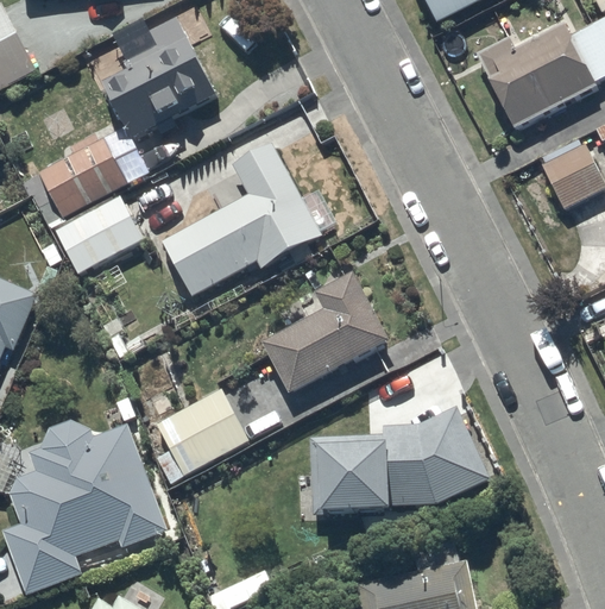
[(424,0),(436,20),(474,0),(424,0)]
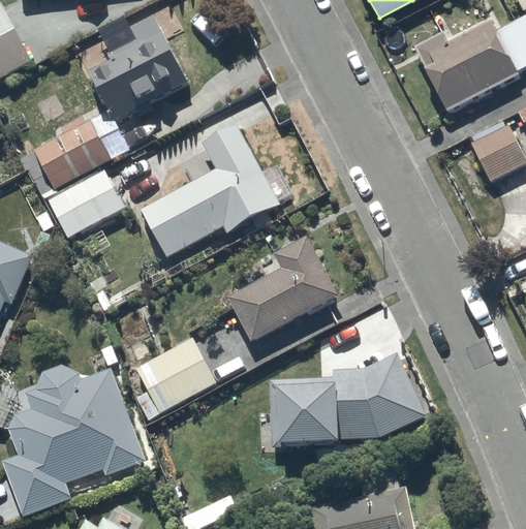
[(443,31),(412,47),(445,112),(517,73),(515,70),(525,64),(525,0),(515,0),(523,14),(496,29),(489,18),(446,38),(443,31)]
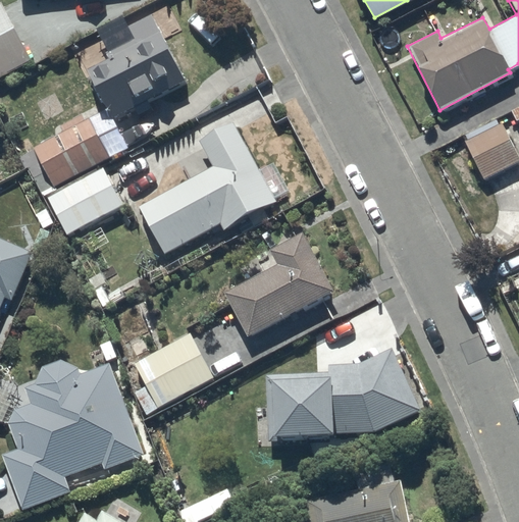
[(0,75),(33,57),(0,1),(0,75)]
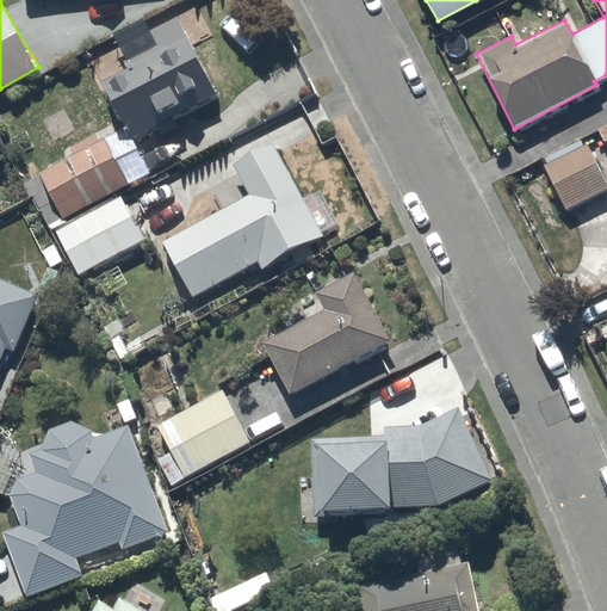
[(129,67),(104,81),(132,139),(162,124),(166,131),(178,125),(173,117),(217,94),(178,18),(148,32),(155,47),(125,61),(129,67)]
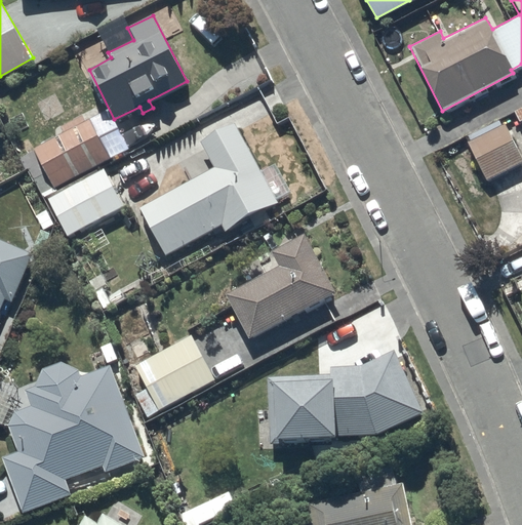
[(41,127),(25,136),(55,187),(110,155),(88,118),(85,120),(82,115),(59,128),(62,132),(49,139),(41,127)]
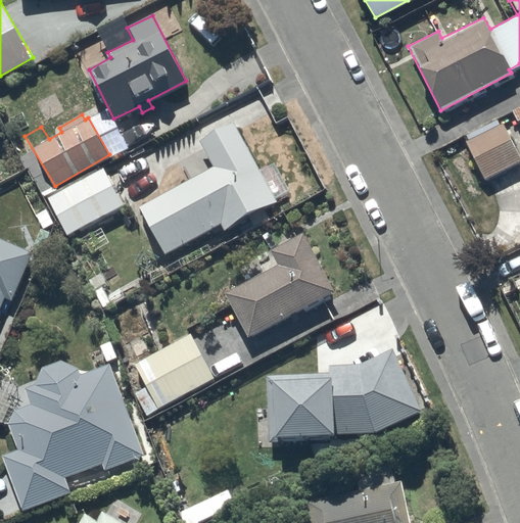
[(493,119),(464,133),(468,140),(464,142),(483,180),(519,160),(509,139),(514,136),(507,121),(497,126),(493,119)]
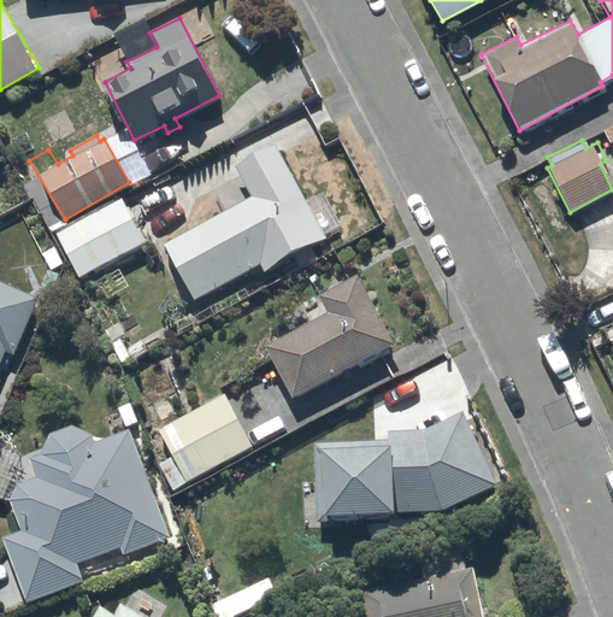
[(235,165),(252,194),(164,244),(195,298),(258,262),(264,271),(324,236),(272,144),(235,165)]
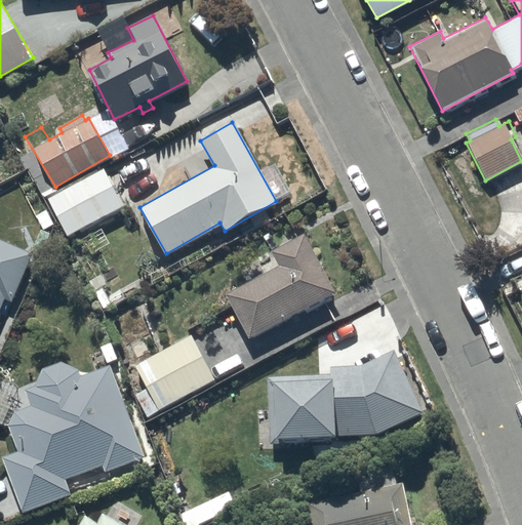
[(103,169),(48,198),(69,237),(123,208),(103,169)]
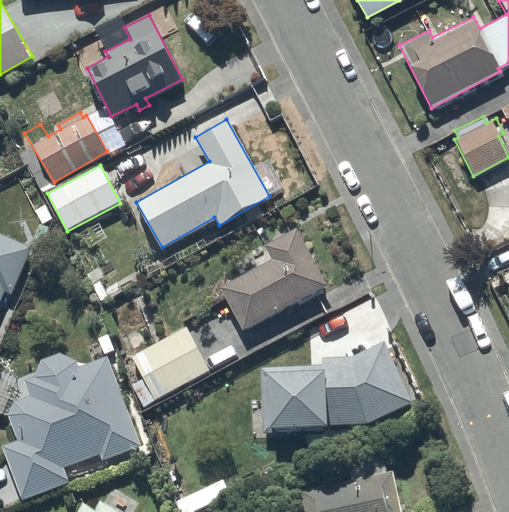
[(271,259),(220,286),(243,330),(324,285),(294,229),(263,245),(271,259)]
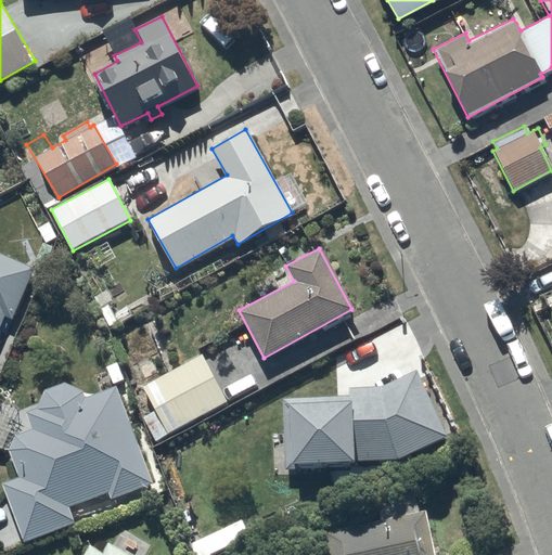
[(0,325),(4,315),(12,319),(34,268),(0,253),(0,325)]
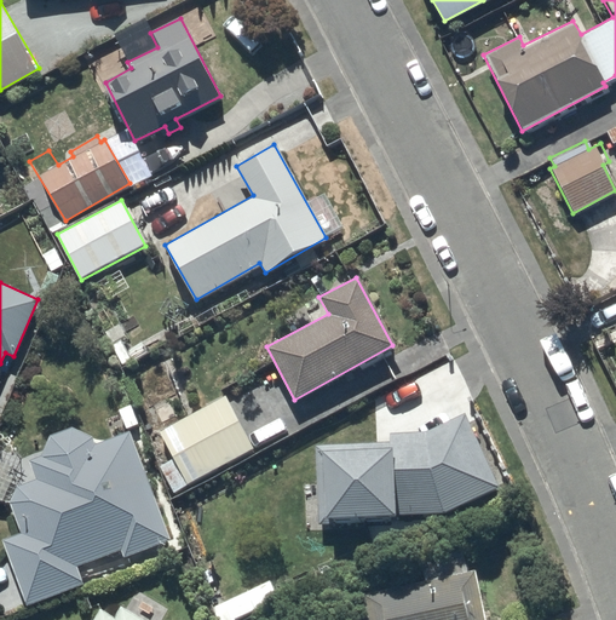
[(226,396),(160,431),(188,483),(255,448),(226,396)]
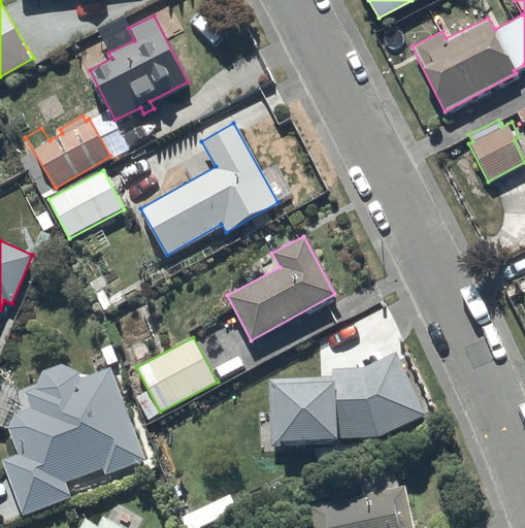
[(331,368),(331,376),(266,378),(269,447),(335,444),(335,438),(376,436),(425,414),(396,354),(362,367),(331,368)]
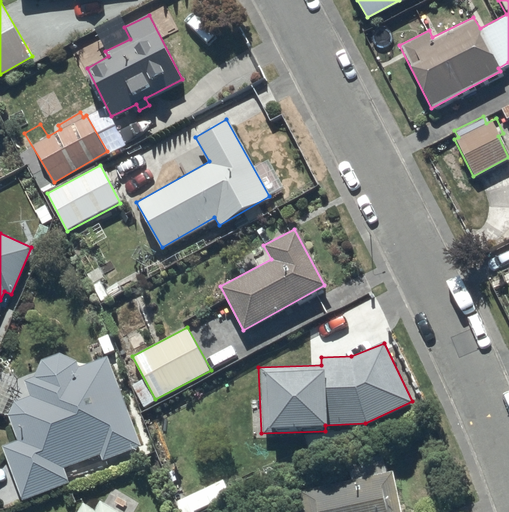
[(1,446),(22,500),(69,481),(63,466),(100,453),(102,460),(138,447),(107,356),(78,367),(76,361),(61,353),(42,359),(35,375),(24,380),(30,397),(14,402),(8,414),(16,440),(1,446)]
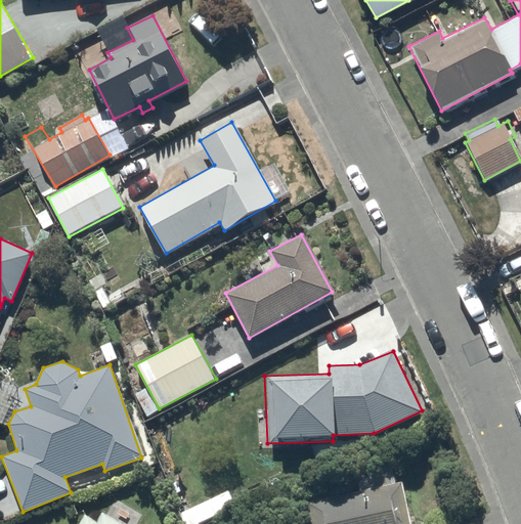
[(358,491),(306,501),(310,523),(408,523),(400,482),(393,483),(390,465),(354,472),(358,491)]
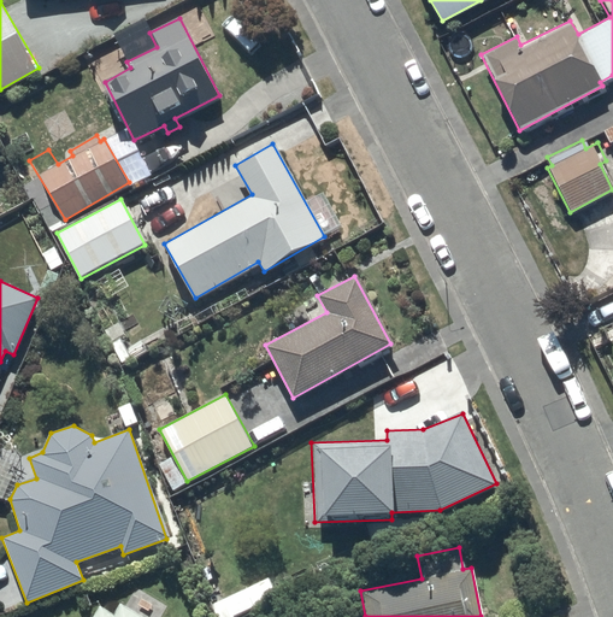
[(225,597),(233,615),(276,595),(267,577),(225,597)]
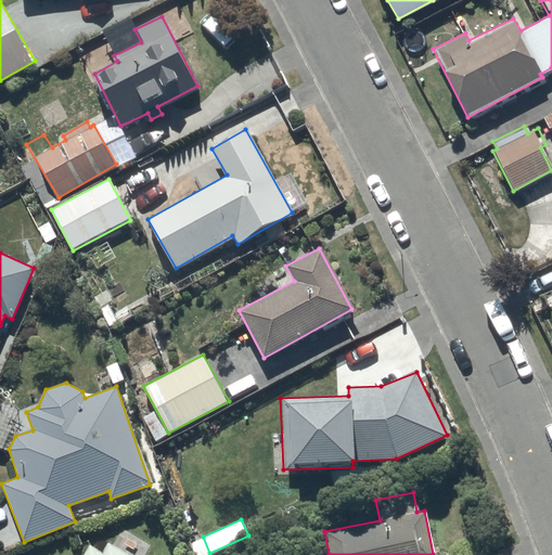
[(128,554),(110,544),(105,551),(91,543),(84,554),(128,554)]
